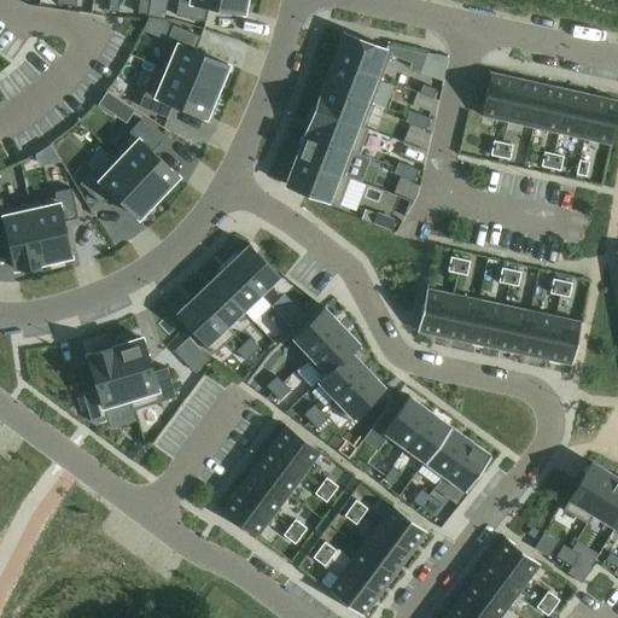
[(109,0),(108,11),(117,12),(118,0),(109,0)]
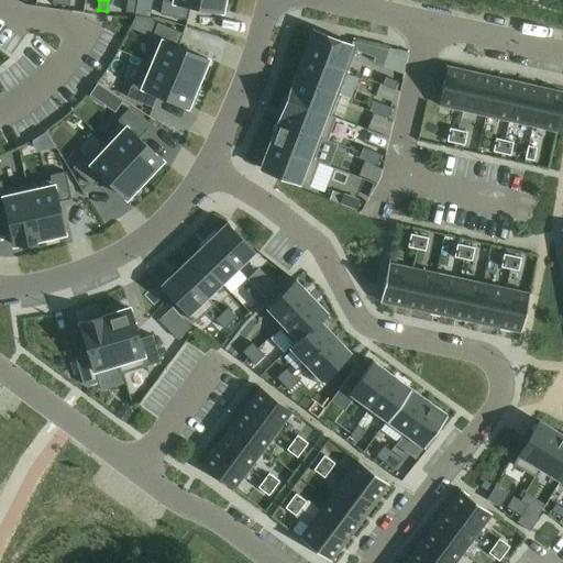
[(127,0),(124,12),(134,13),(135,0),(127,0)]
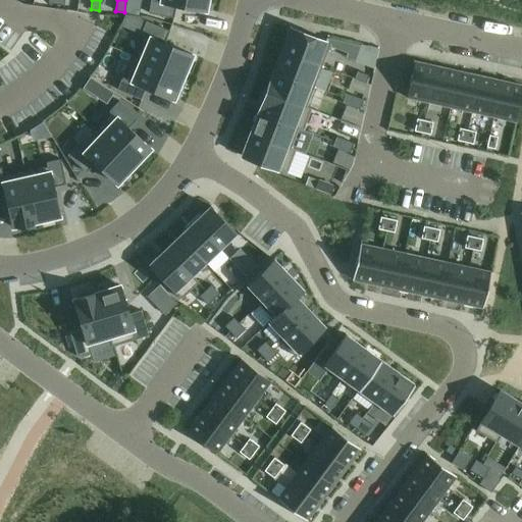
[(150,0),(148,13),(173,17),(176,5),(206,11),(207,0),(150,0)]
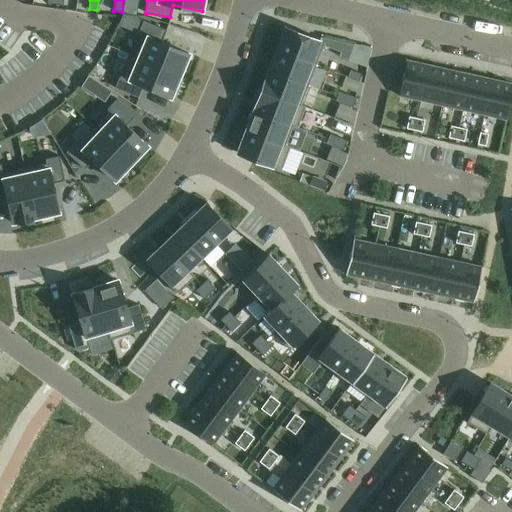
[(117,25),(132,31),(138,16),(122,13),(117,25)]
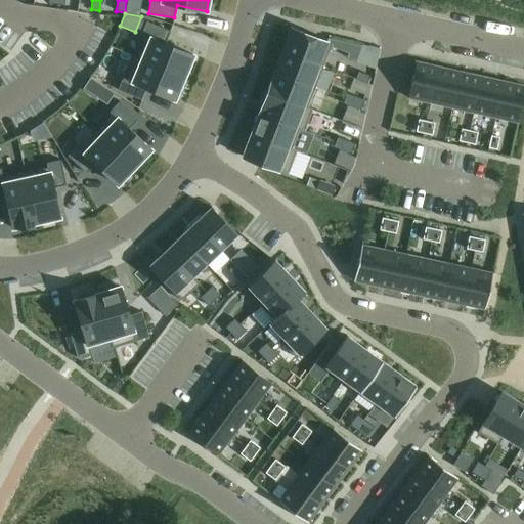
[(145,37),(136,57),(184,77),(193,54),(165,43),(170,31),(146,20),(140,35),(145,37)]
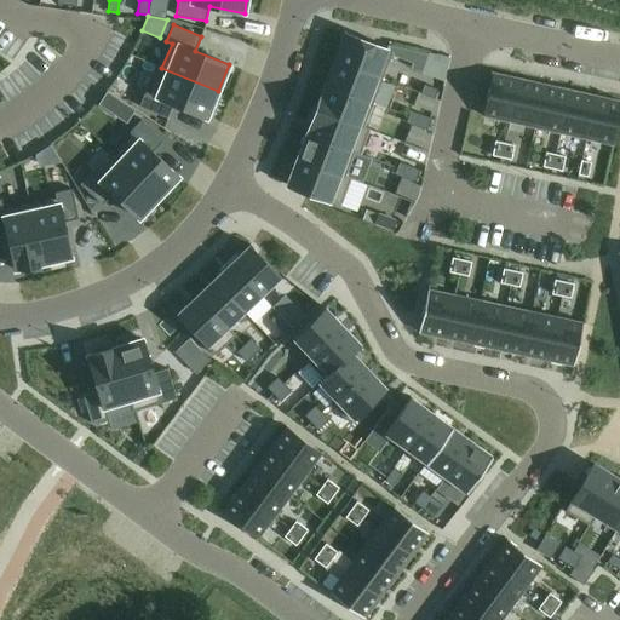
[(344,33),(333,61),(383,79),(392,52),(386,50),(344,33)]
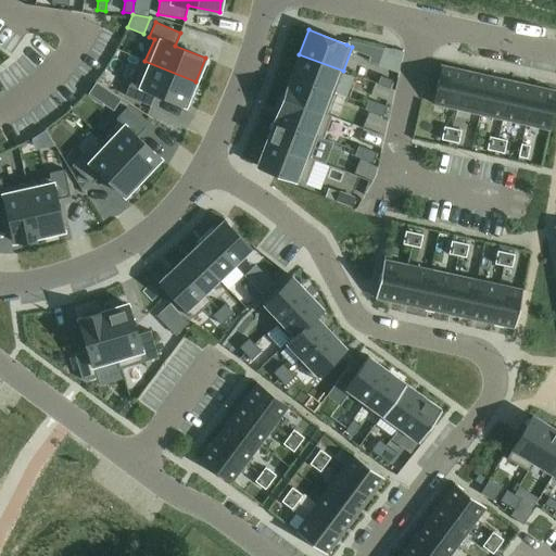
[(299,54),(291,76),(335,92),(343,71),(299,54)]
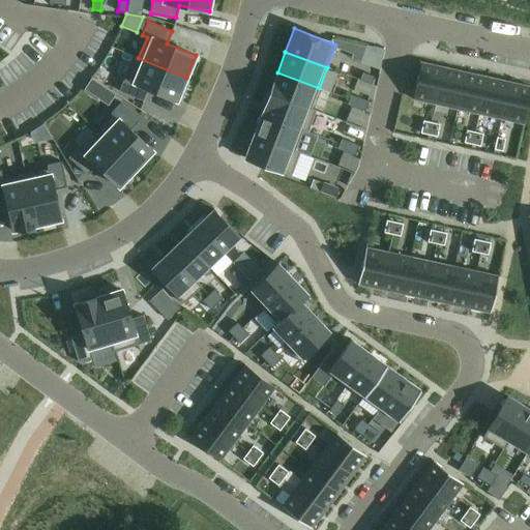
[(124,78),(119,91),(143,101),(148,89),(176,100),(186,78),(138,58),(129,79),(124,78)]
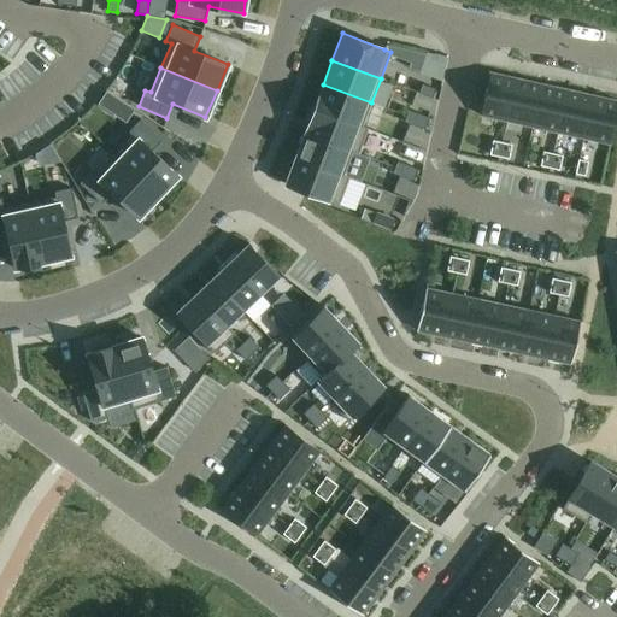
[(489,72),(480,115),(506,121),(516,78),(489,72)]
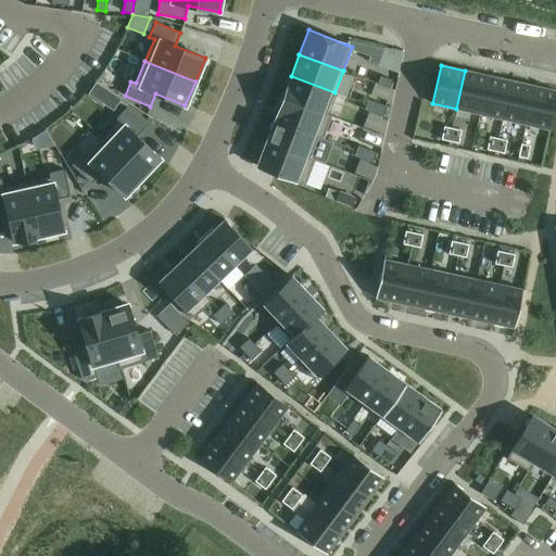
[(465,71),(456,109),(479,114),(488,76),(465,71)]
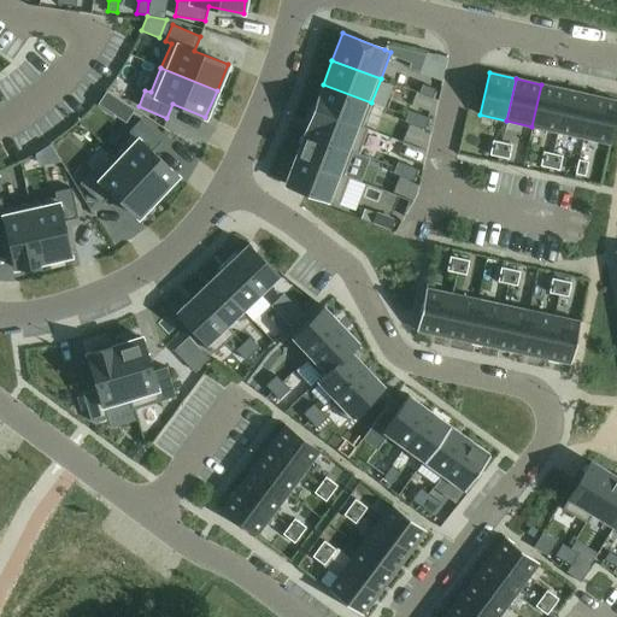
[(422,83),(418,93),(432,98),(435,89),(422,83)]
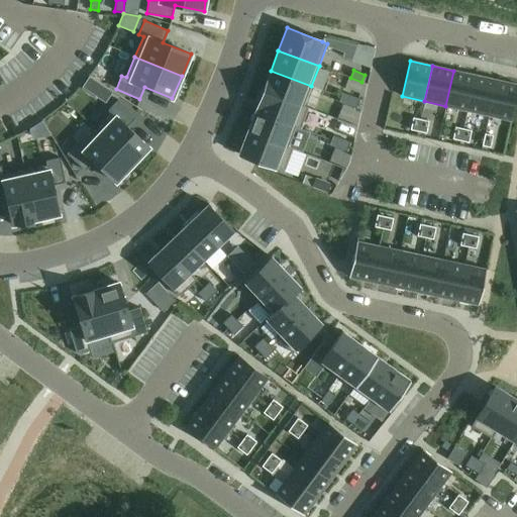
[(271,71),(263,91),(303,106),(304,105),(311,86),(271,71)]
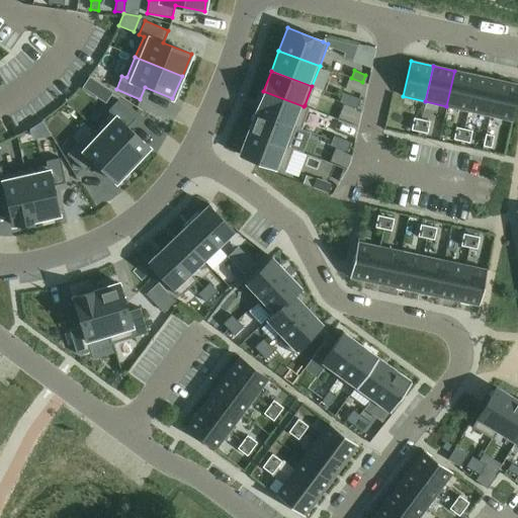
[(454,71),(446,106),(468,111),(476,76),(454,71)]
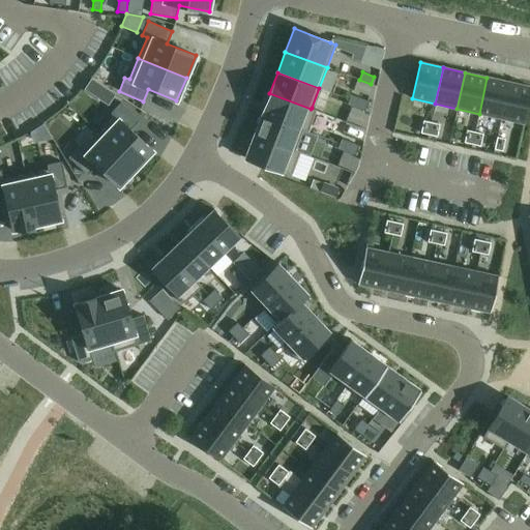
[(487,78),(479,114),(501,118),(508,82),(487,78)]
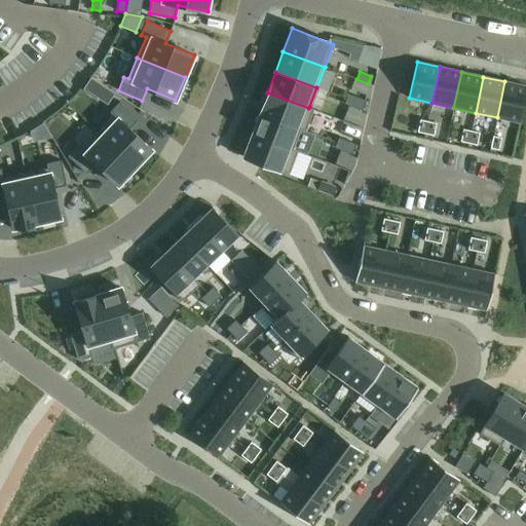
[(90,78),(84,88),(94,95),(100,84),(90,78)]
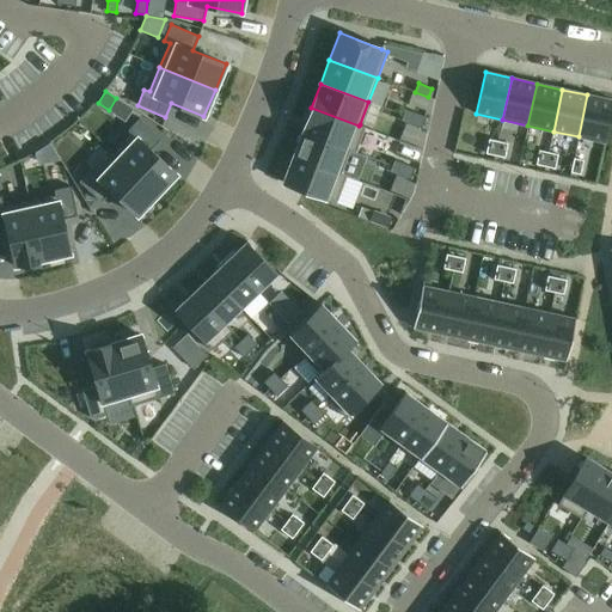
[(611,99),(587,95),(579,136),(605,142),(611,108),(611,99)]
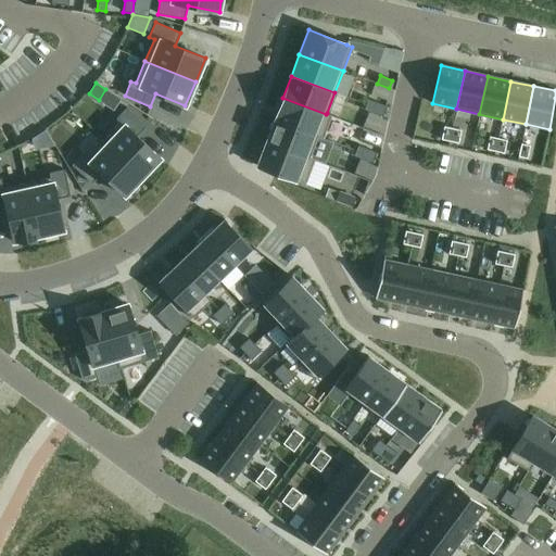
[(282,98),(274,119),(318,137),(317,137),(323,139),(331,115),(327,113),(326,114),(282,98)]
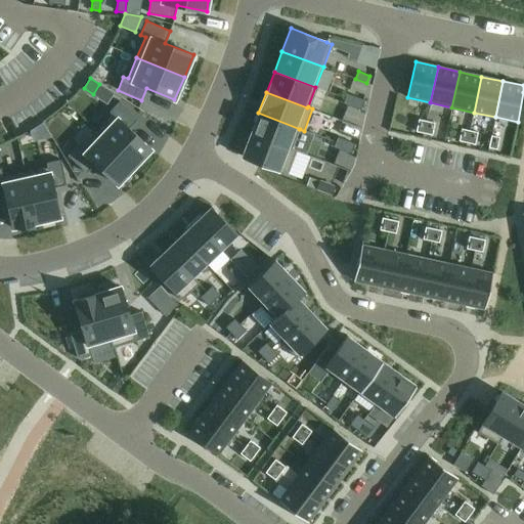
[(347,93),(343,103),(351,106),(355,96),(347,93)]
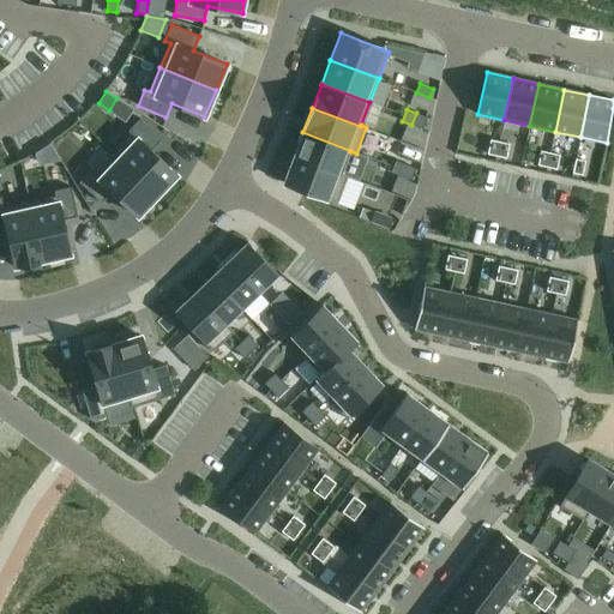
[(416,113),(411,125),(422,128),(427,116),(416,113)]
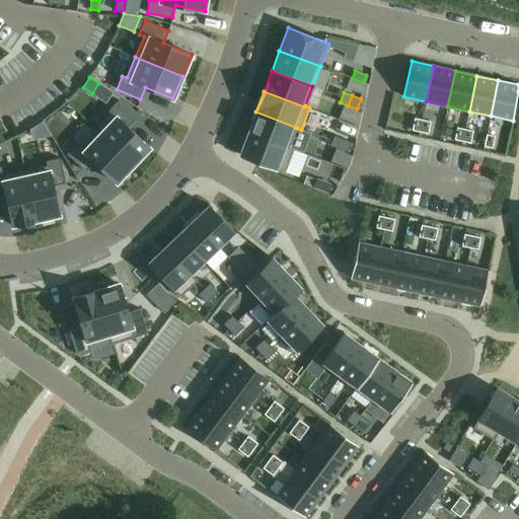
[(112,114),(95,130),(133,165),(149,148),(128,127),(137,118),(118,100),(107,110),(112,114)]
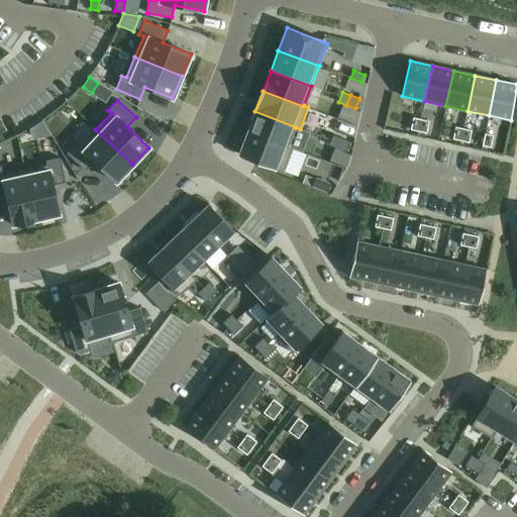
[(254,111),(247,131),(288,147),(288,146),(295,127),(296,127),(254,111)]
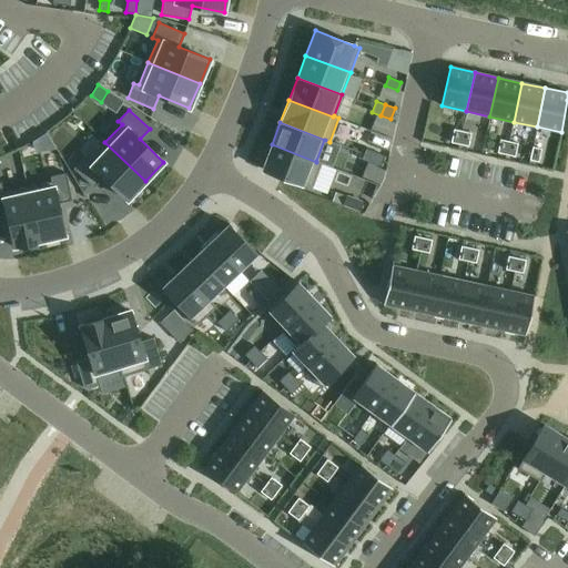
[(453,129),(450,142),(459,144),(462,131),(453,129)]
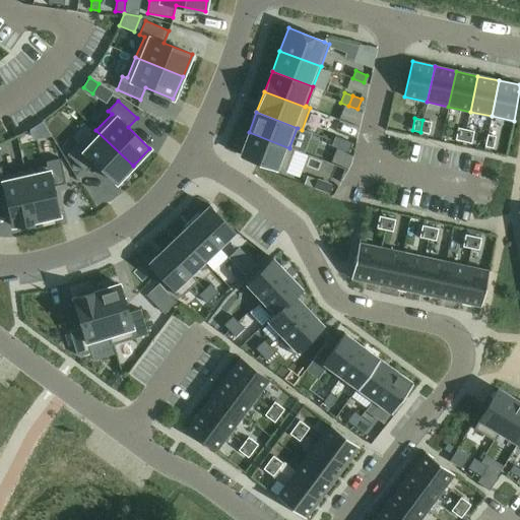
[(423,120),(420,132),(429,134),(431,122),(423,120)]
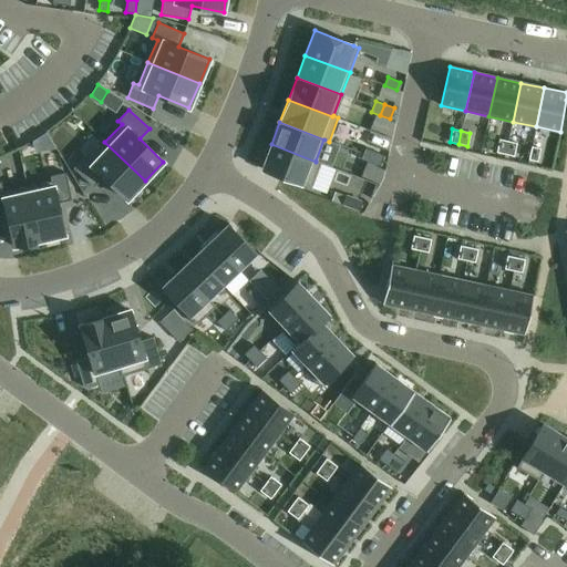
[(500,140),(496,153),(505,154),(507,141),(500,140)]
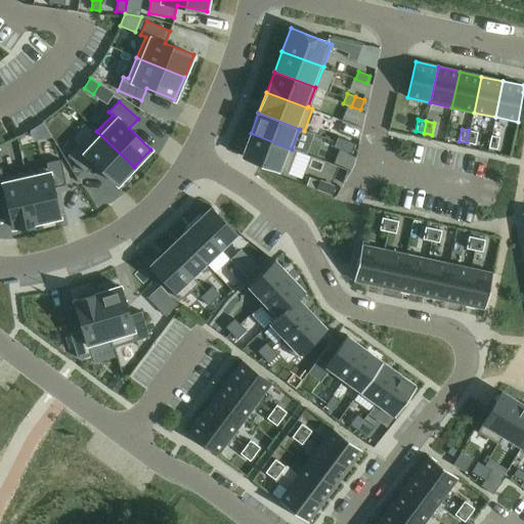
[(469,130),(467,142),(475,144),(477,132),(469,130)]
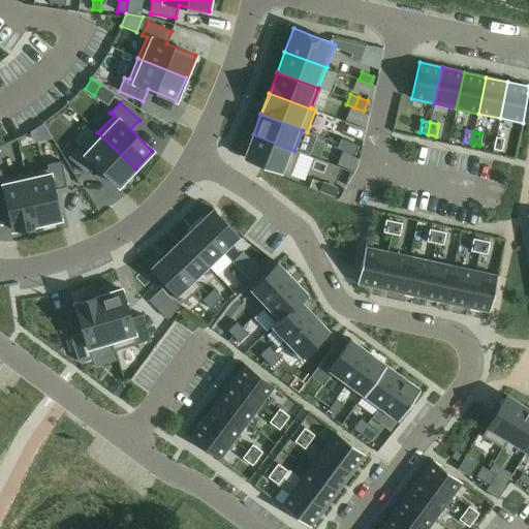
[(79,146),(68,157),(87,175),(96,165),(119,186),(135,168),(97,132),(82,150),(79,146)]
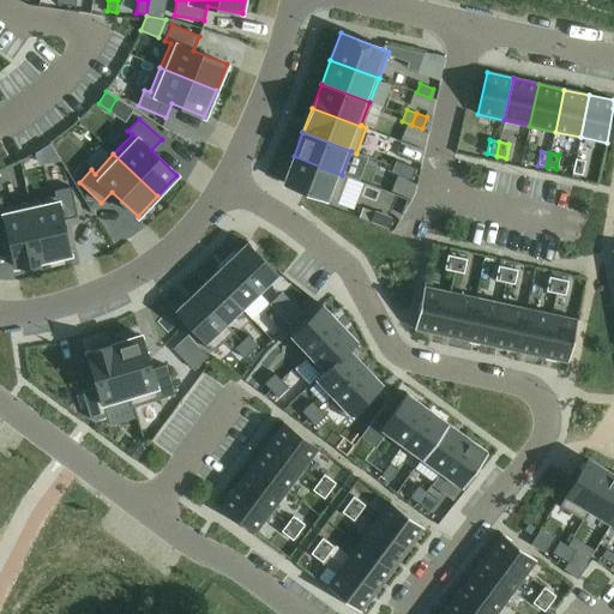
[(294,156),(283,184),(337,204),(348,175),(342,174),(342,175),(294,156)]
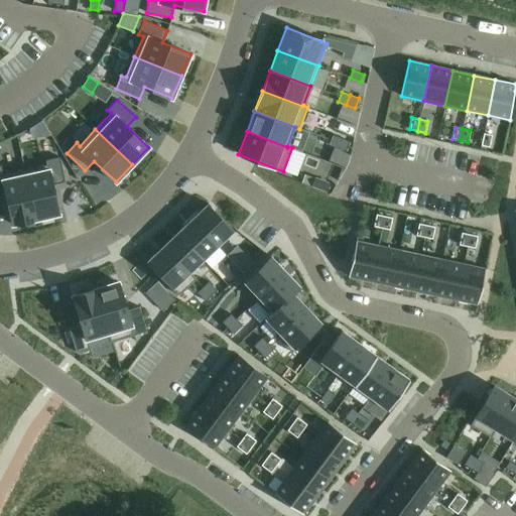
[(484,133),(481,145),(489,147),(492,135),(484,133)]
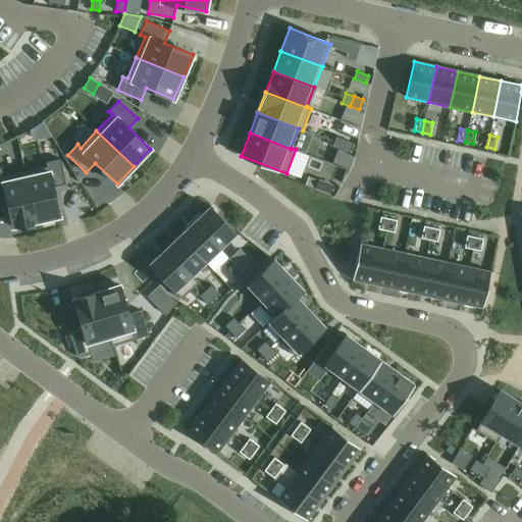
[(335,137),(331,147),(341,150),(345,140),(335,137)]
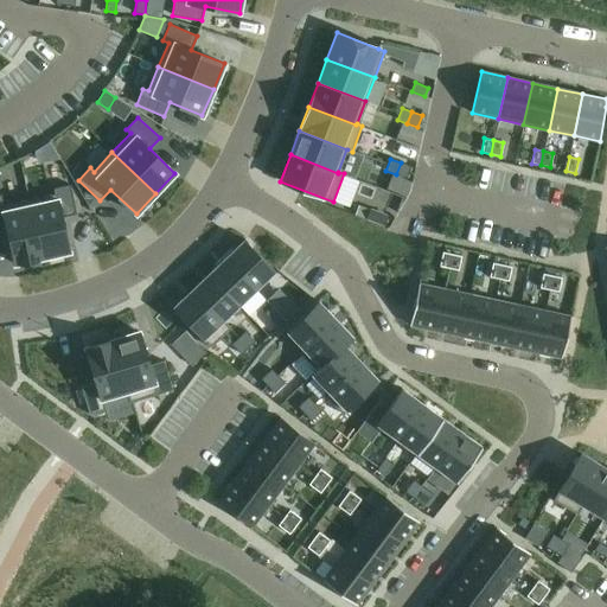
[(401,163),(396,174),(406,178),(410,166),(401,163)]
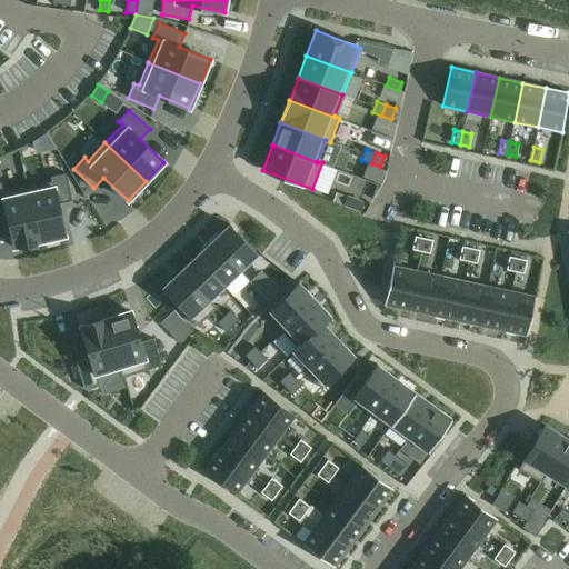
[(51,182),(27,188),(39,242),(66,236),(58,203),(71,200),(66,173),(50,177),(51,182)]
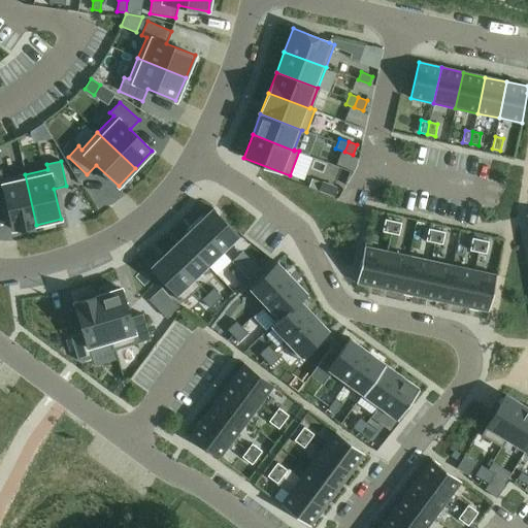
[(0,169),(0,201),(6,200),(12,230),(36,225),(25,174),(2,179),(0,169)]
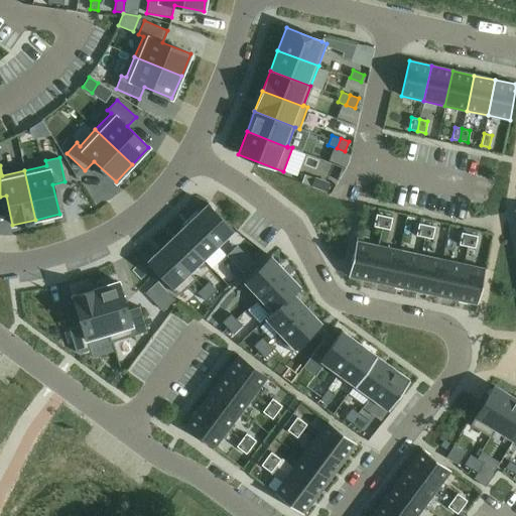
[(314,177),(311,185),(327,191),(330,183),(314,177)]
